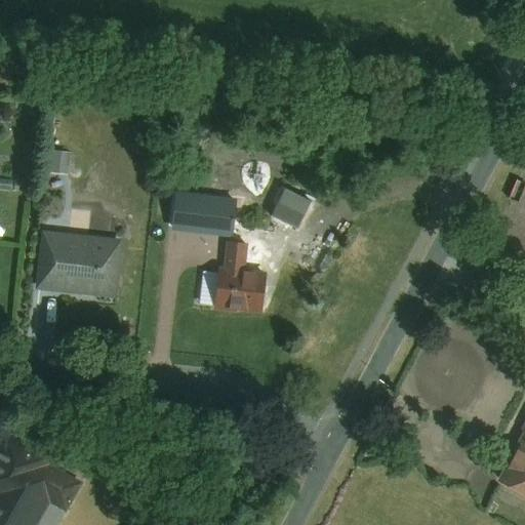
[(70,152),(52,150),(50,172),(68,173),(70,152)]
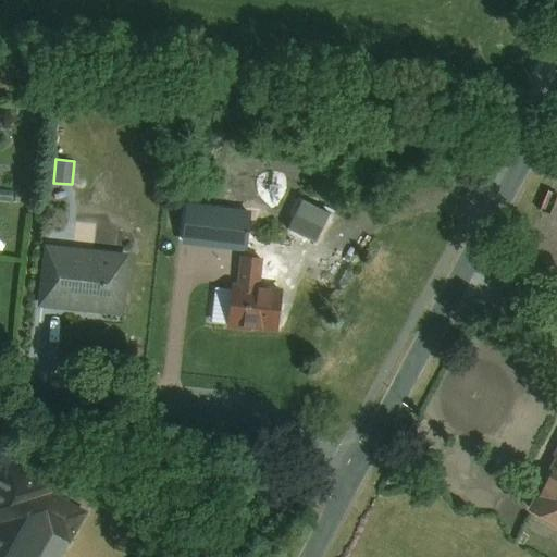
[(331,214),(304,200),(289,226),(317,240),(331,214)]
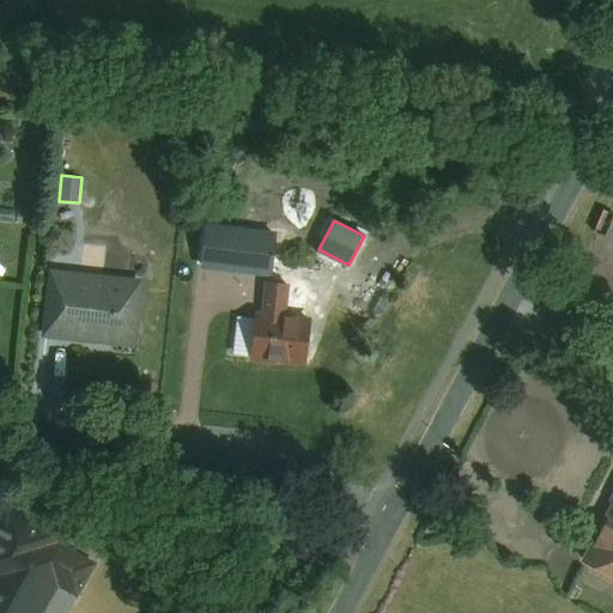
[(277,231),(207,224),(202,267),(272,275),(277,231)]
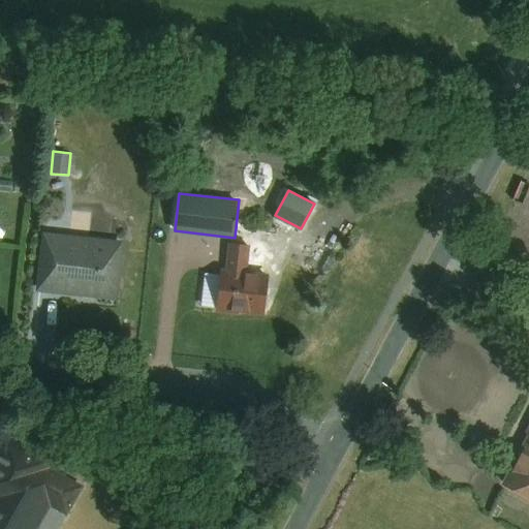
[(123,242),(42,234),(36,292),(117,301),(123,242)]
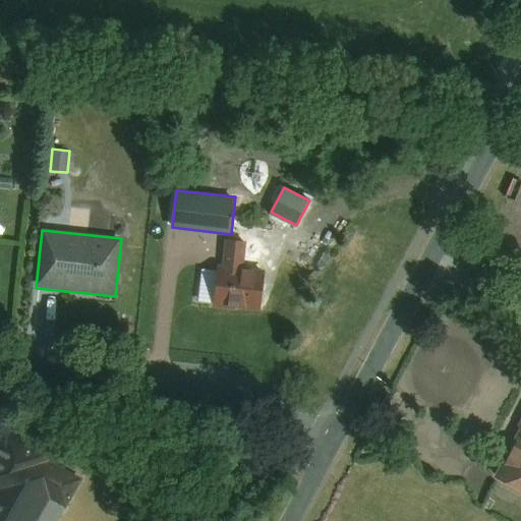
[(227,266),(219,265),(215,306),(262,311),(267,270),(244,268),(247,242),(229,240),(227,266)]
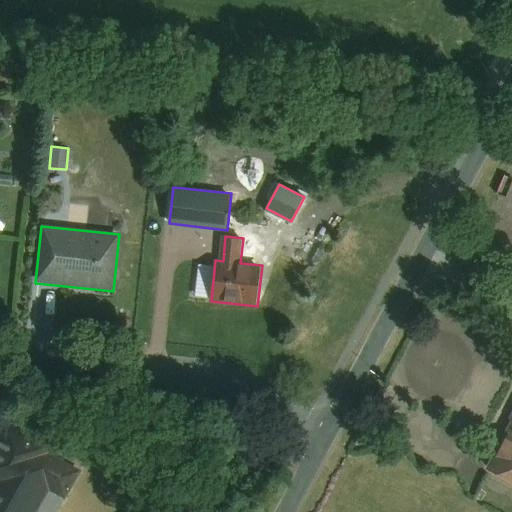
[(511,413),(484,465),(511,480),(511,413)]
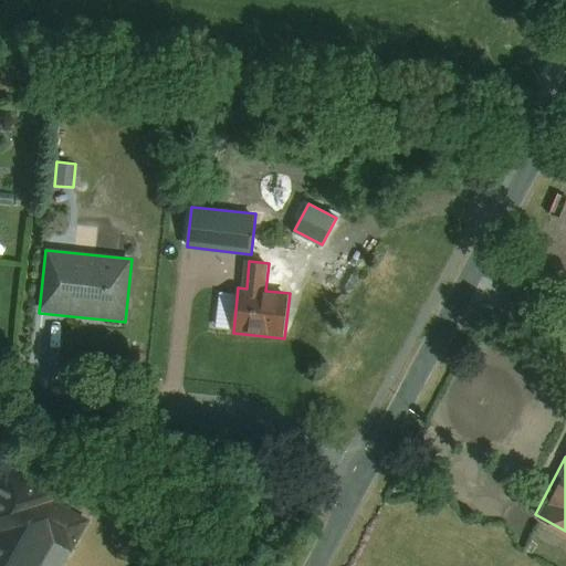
[(67,509),(21,481),(0,515),(0,565),(34,565),(52,536),(67,509)]
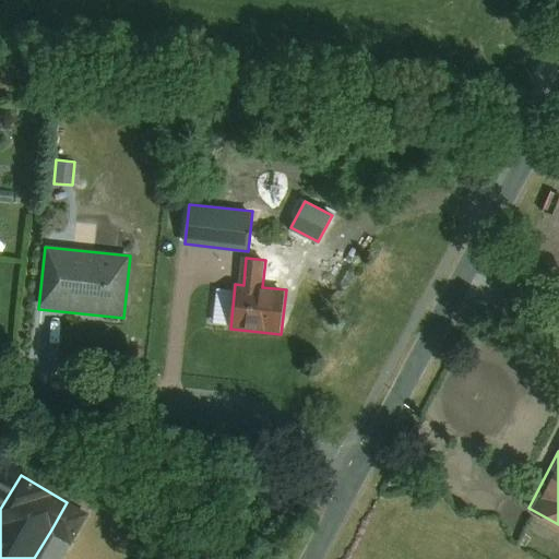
[(87,514),(67,502),(51,530),(72,542),(87,514)]
